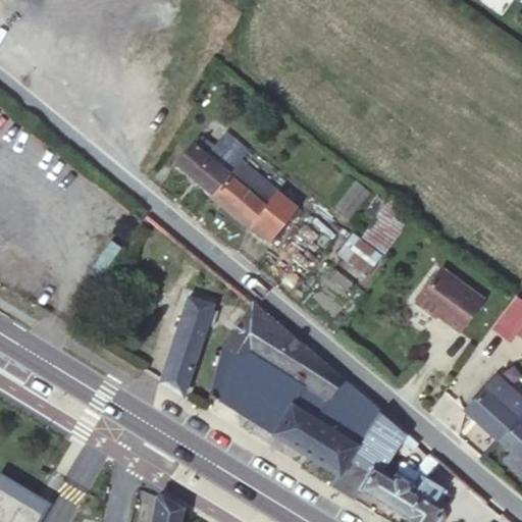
[(238,161),(247,151),(225,133),(213,147),(200,138),(193,146),(192,145),(174,164),(211,195),(238,161)]
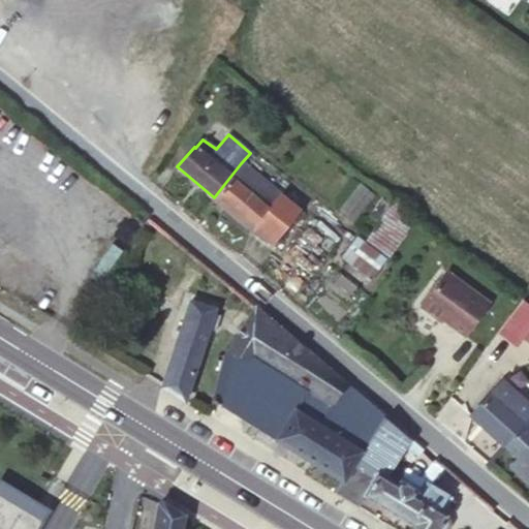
[(280,195),(241,163),(214,197),(253,229),(280,195)]
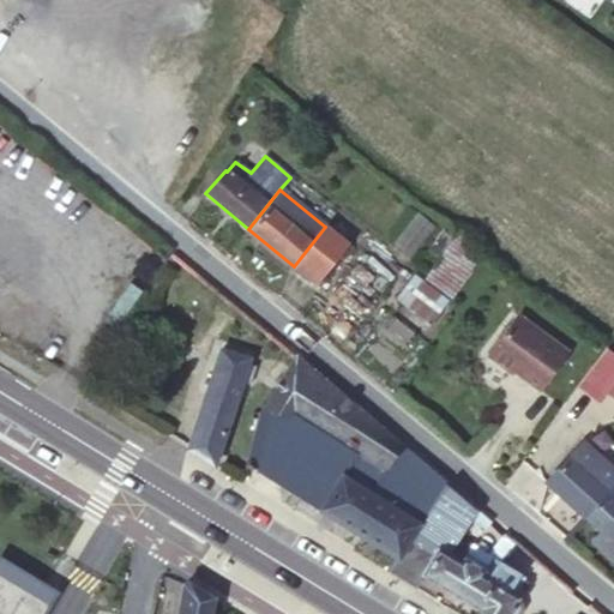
[(417,214),(397,245),(413,254),(433,223),(417,214)]
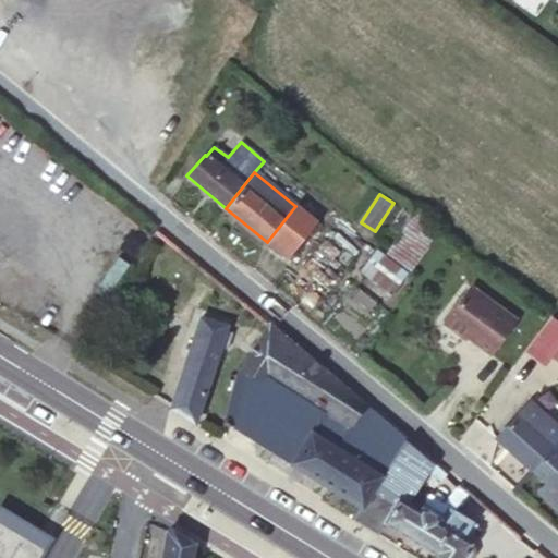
[(295,206),(267,242),(286,256),(315,220),(296,205),(295,206)]
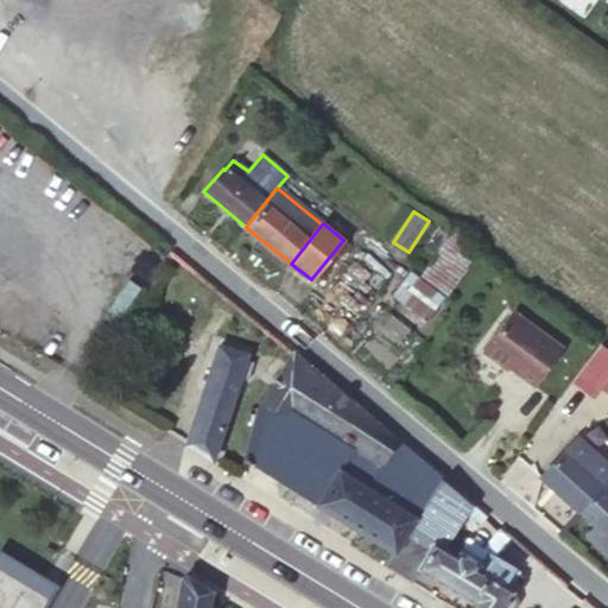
[(480,249),(453,229),(423,273),(449,292),(480,249)]
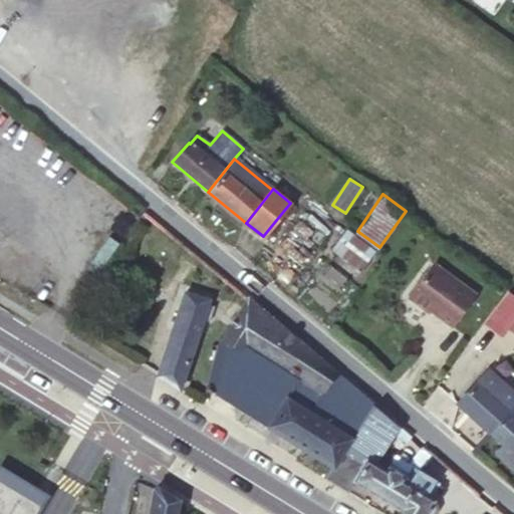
[(150,218),(144,212),(140,217),(146,222),(150,218)]
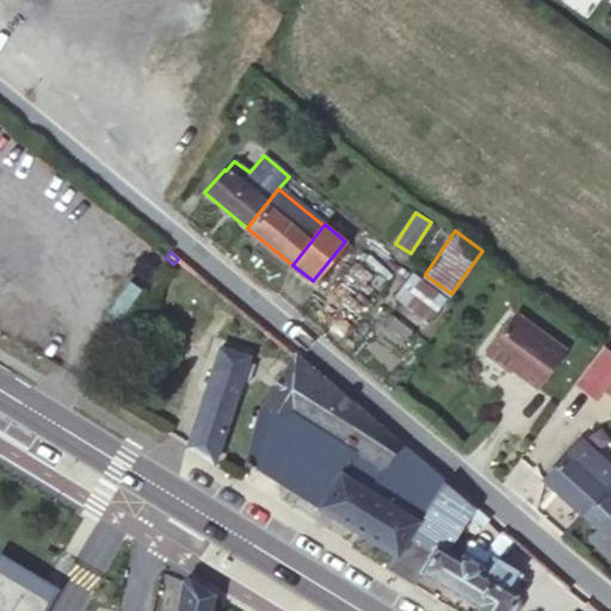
[(437,313),(402,287),(393,298),(427,323),(437,313)]
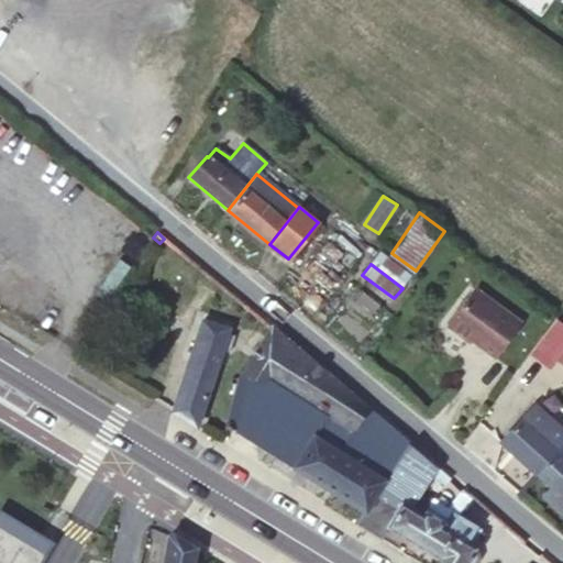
[(521,322),(475,289),(449,326),(471,342),(473,340),(496,356),(521,322)]
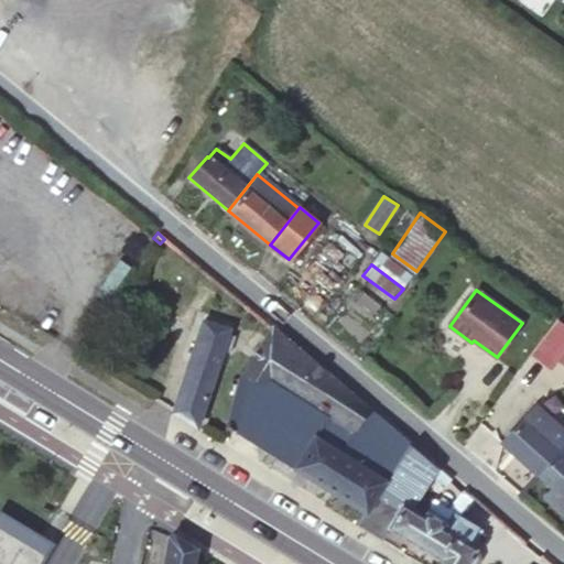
[(172,412),(196,427),(221,350),(231,353),(236,336),(228,334),(230,329),(202,321),(172,412)]
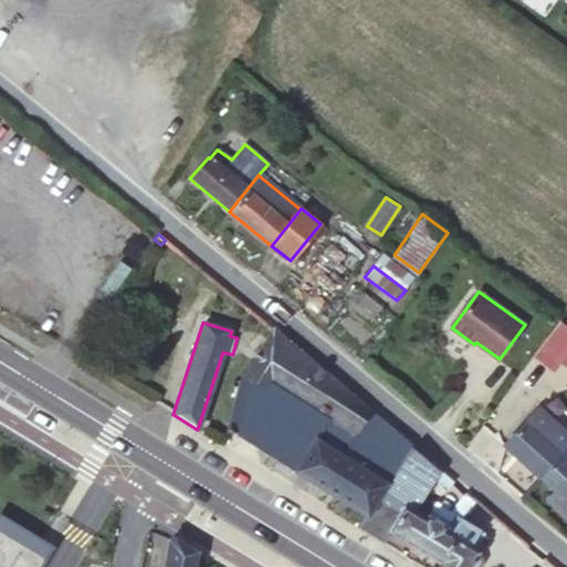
[(554,371),(566,353),(566,328),(562,325),(536,358),(554,371)]
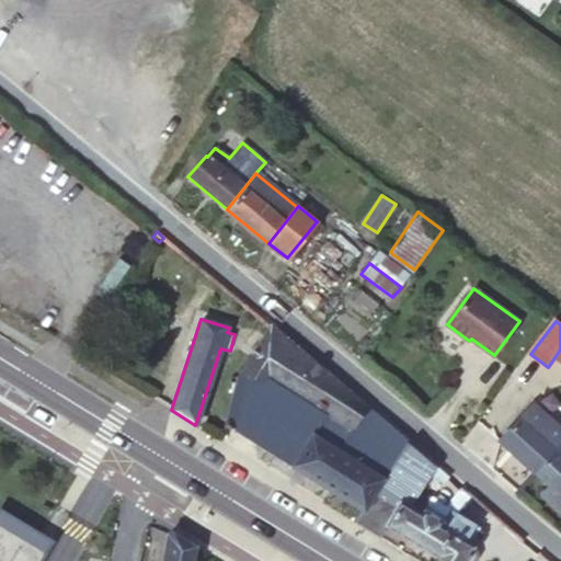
[(240,369),(224,421),(286,459),(308,425),(345,434),(368,402),(268,323),(240,369)]
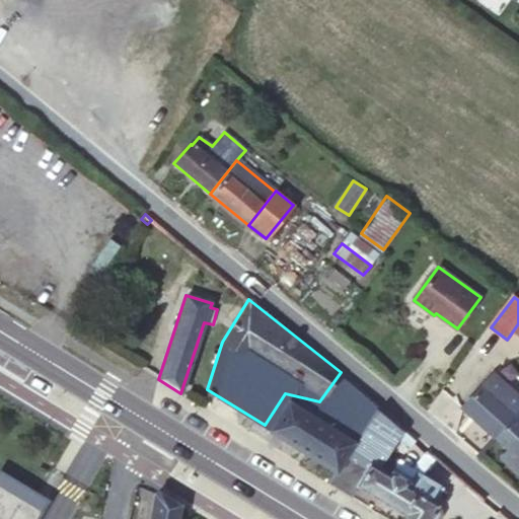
[(518,411),(518,397),(492,374),(461,409),(495,438),(515,417),(518,411)]
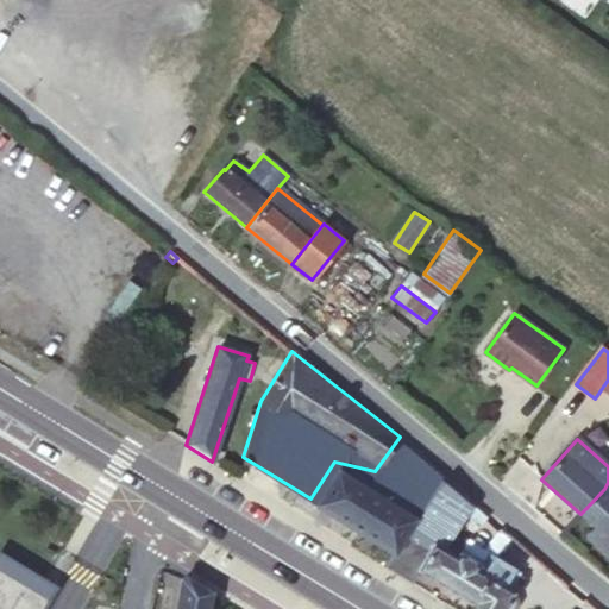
[(315,507),(391,554),(414,519),(338,471),(315,507)]
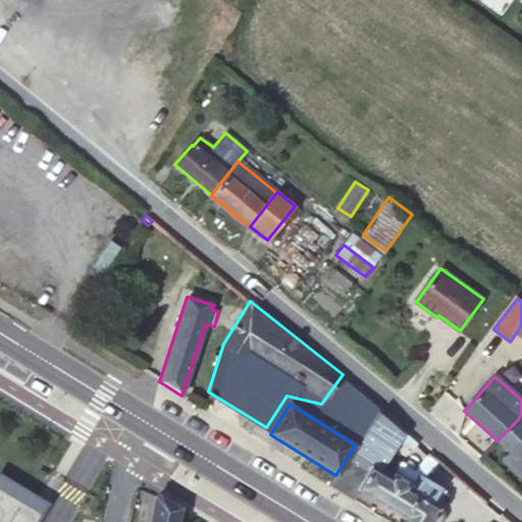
[(371,467),(375,460),(383,466),(405,431),(380,411),(357,446),(338,476),(335,475),(329,485),(353,501),(359,489),(357,488),(370,466),(371,467)]
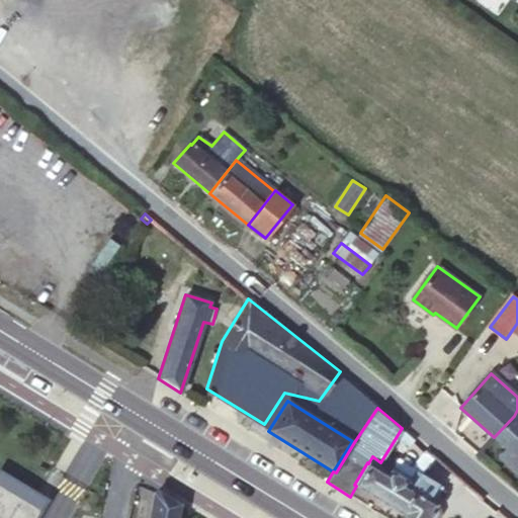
[(517,410),(514,416),(494,437),(506,448),(498,456),(517,473),(517,410)]
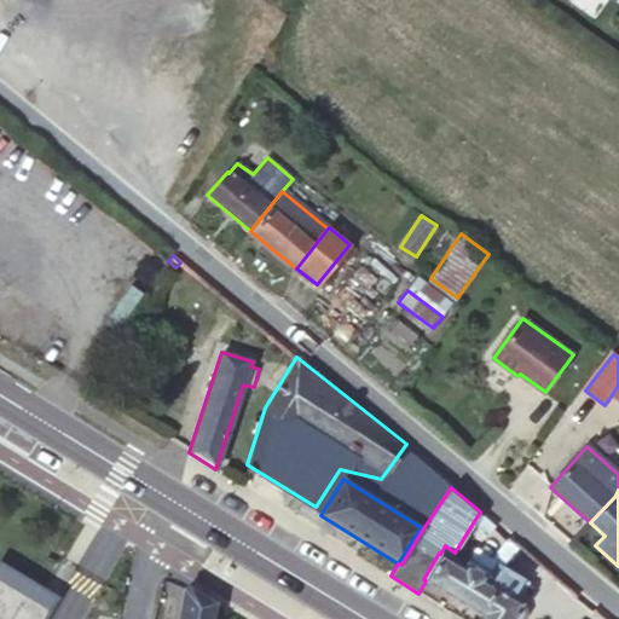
[(423,528),(422,528),(421,527),(398,563),(401,565),(423,528)]
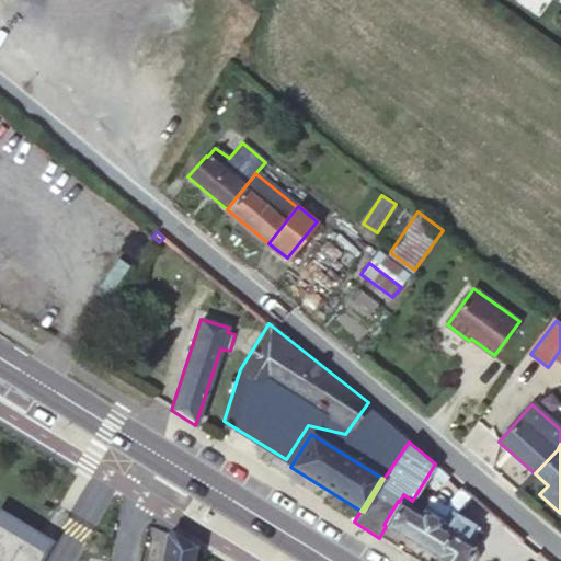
[(409,507),(412,501),(403,494),(399,502),(409,507)]
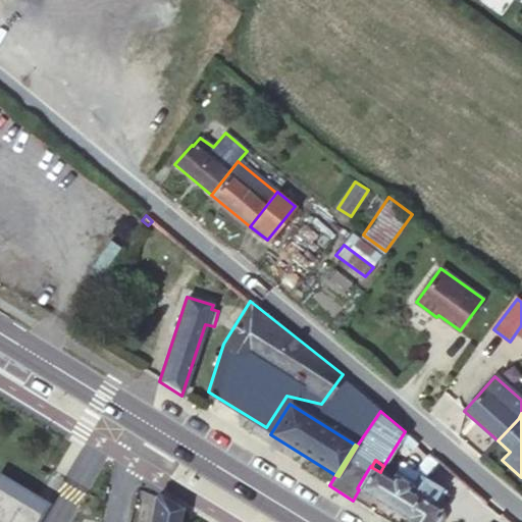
[(447,490),(418,474),(410,487),(409,484),(397,477),(393,477),(392,479),(380,472),(371,467),(370,466),(357,488),(359,489),(413,521),(436,521),(441,516),(439,511),(438,510),(439,508),(436,506),(447,490)]
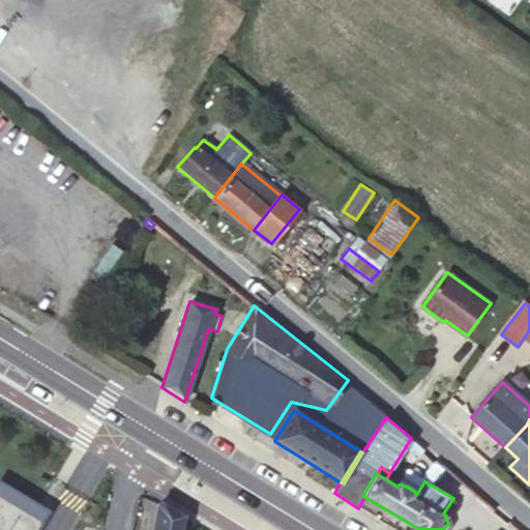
[(0,529),(37,529),(49,512),(42,509),(0,482),(0,529)]
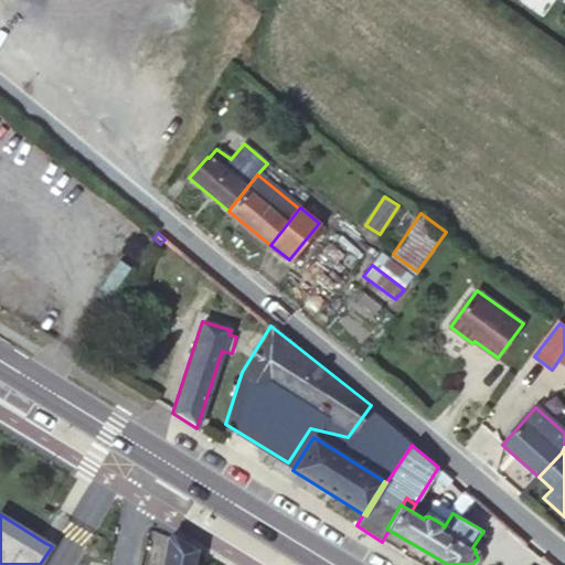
[(194,564),(198,551),(170,533),(163,564),(194,564)]
